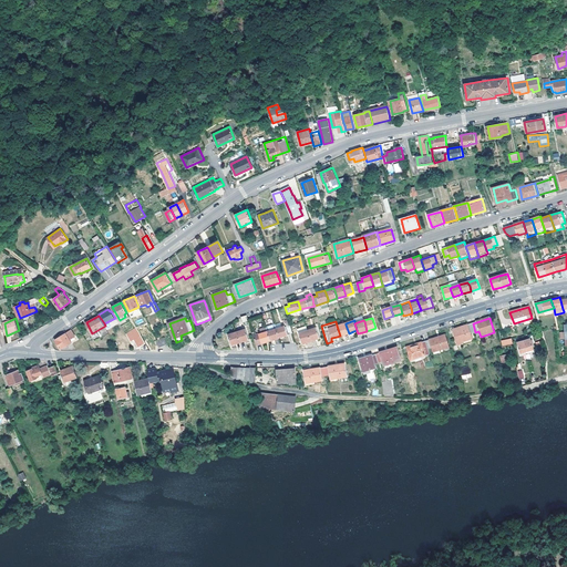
[(346,323),(337,326),(339,332),(340,336),(349,333),(346,325),(346,323)]
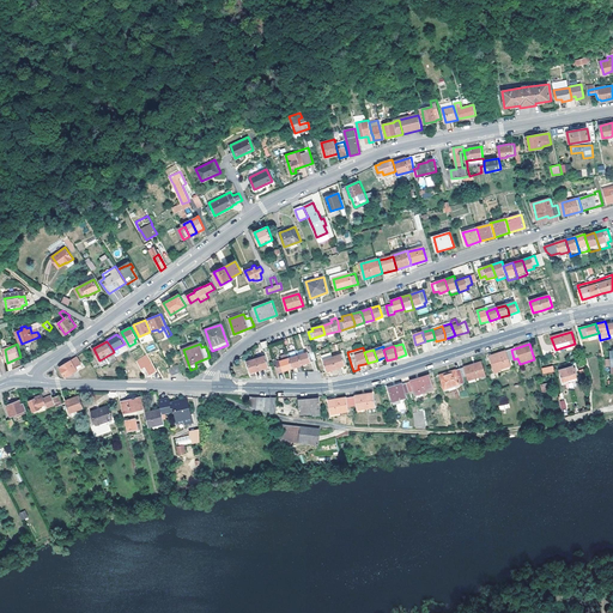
[(514,359),(511,350),(490,357),(495,372),(501,371),(499,369),(511,366),(510,360),(514,359)]
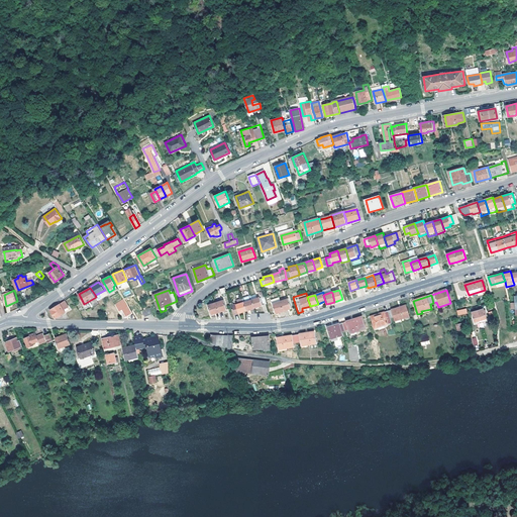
[(245,306),(246,310),(254,307),(251,299),(251,296),(243,298),(244,302),(245,306)]
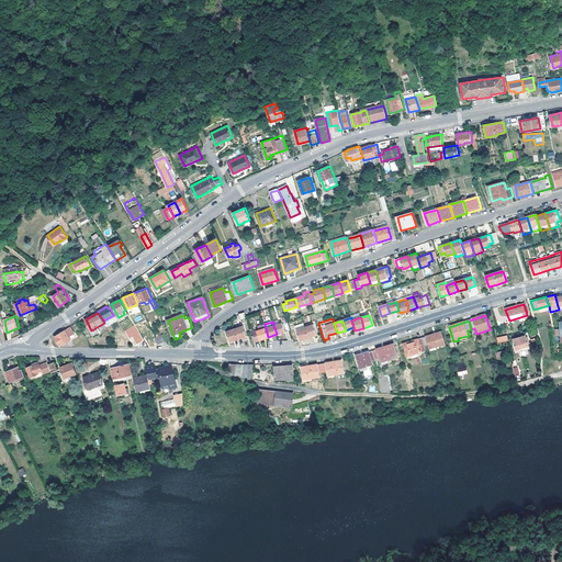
[(282,323),(273,325),(277,334),(290,329),(290,328),(288,322),(282,324),(282,323)]
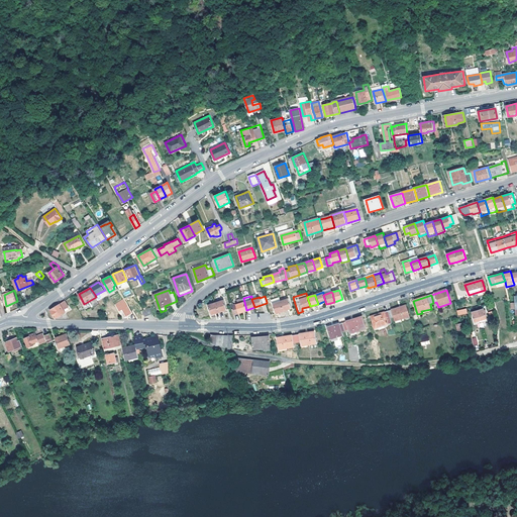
[(283,310),(280,301),(279,297),(271,299),(276,313),(283,311),(283,310)]
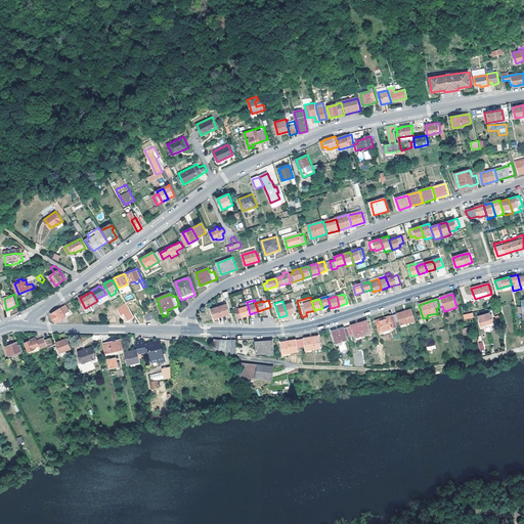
[(135,316),(131,310),(127,303),(118,309),(122,316),(125,314),(129,320),(135,317),(135,316)]
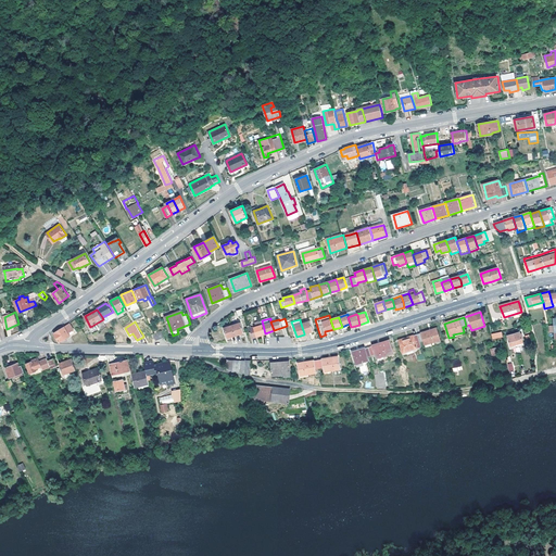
[(240,321),(232,325),(224,328),(227,338),(236,335),(244,332),(240,321)]
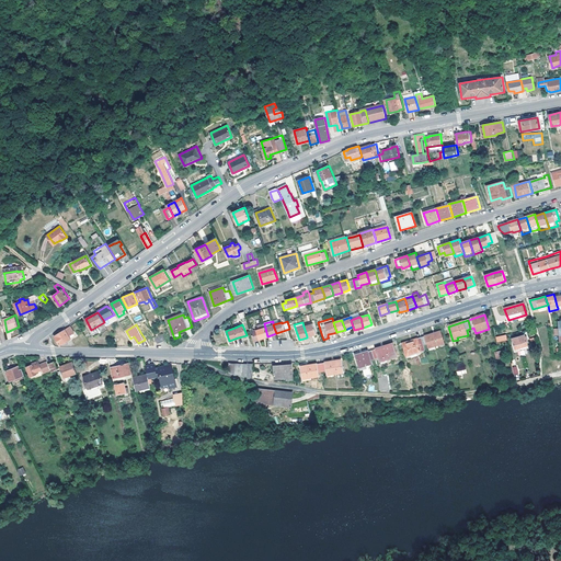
[(312,324),(304,327),(307,336),(307,338),(316,335),(312,324)]
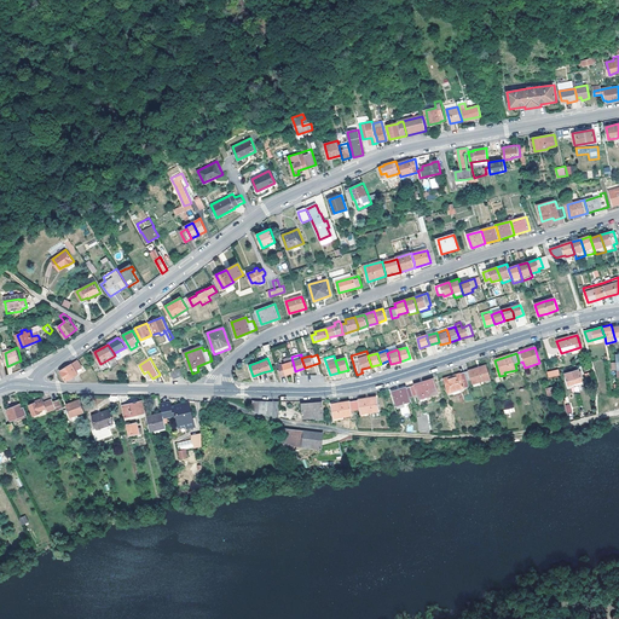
[(61,371),(67,381),(79,374),(76,370),(82,368),(77,360),(73,364),(61,371)]
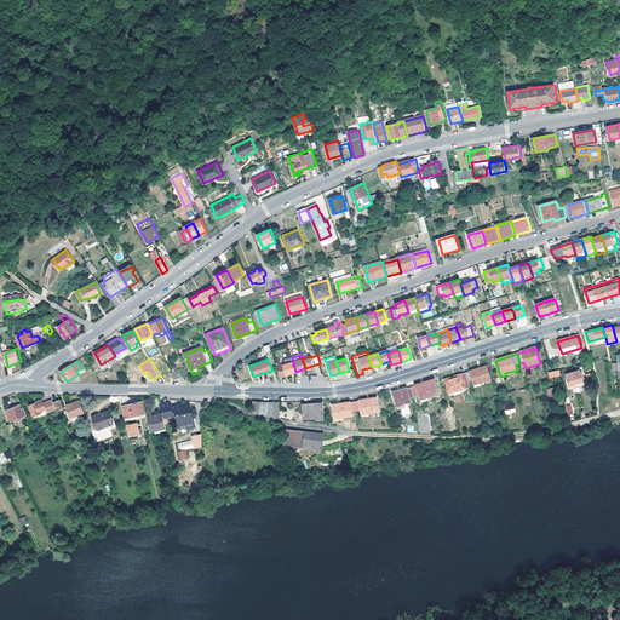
[(294,367),(293,362),(277,367),(280,377),(296,372),(294,367)]
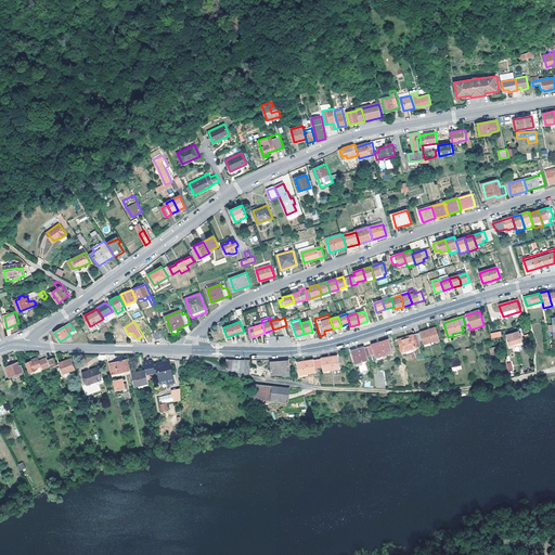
[(436,327),(416,334),(418,341),(423,340),(424,345),(439,339),(436,327)]
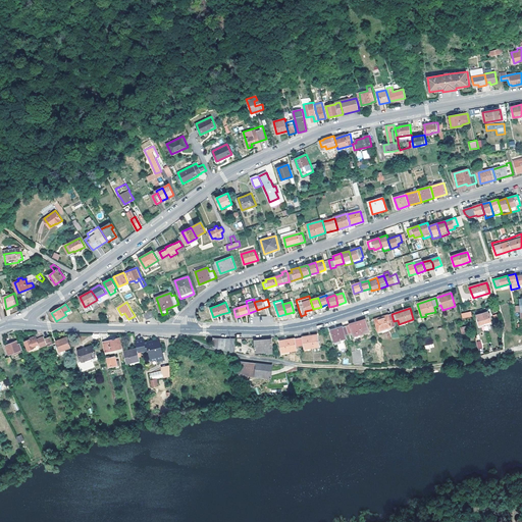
[(480,326),(492,322),(490,318),(492,318),(490,313),(489,313),(488,312),(477,315),(480,326)]
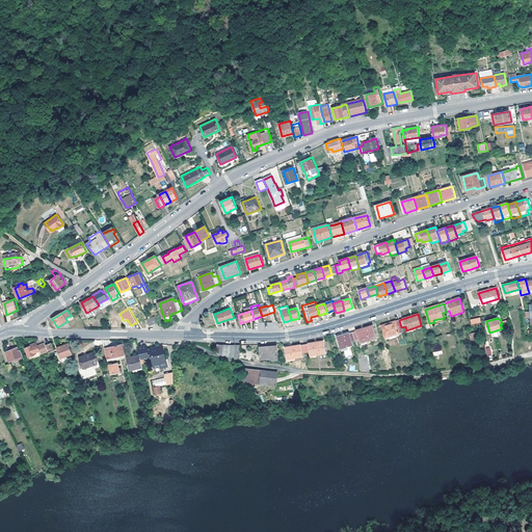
[(401,327),(399,320),(382,326),(387,338),(403,333),(401,327)]
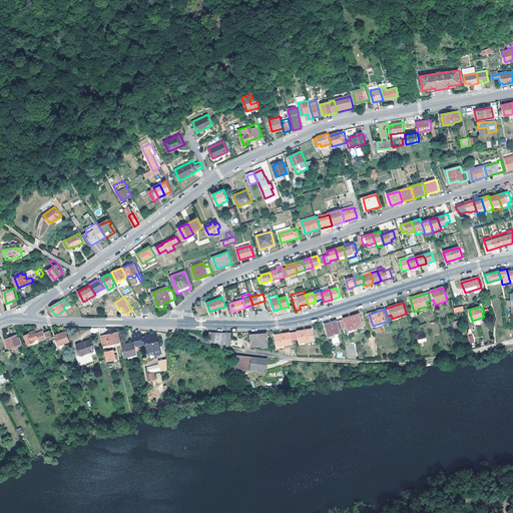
[(343,320),(340,321),(343,328),(345,327),(347,331),(363,326),(359,315),(344,319),(343,320)]
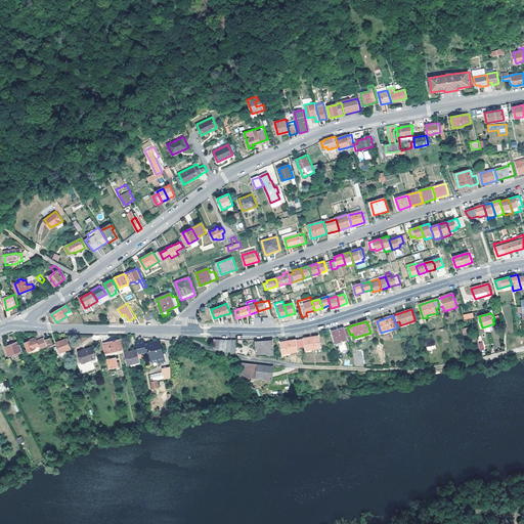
[(350,335),(347,328),(343,329),(332,332),(335,343),(338,343),(342,342),(344,341),(347,340),(346,336),(350,335)]
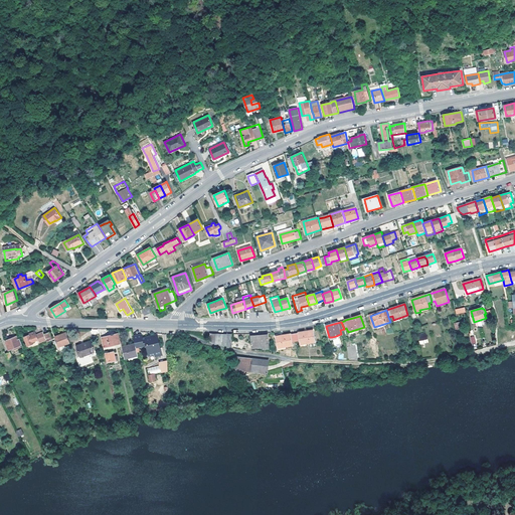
[(295,333),(296,341),(299,341),(300,344),(314,342),(313,331),(295,333)]
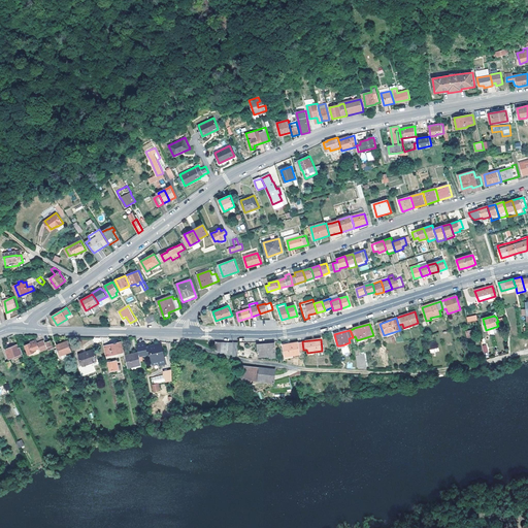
[(41,352),(48,349),(45,342),(45,340),(38,344),(38,343),(32,345),(31,343),(26,347),(30,355),(37,352),(36,350),(39,349),(41,352)]
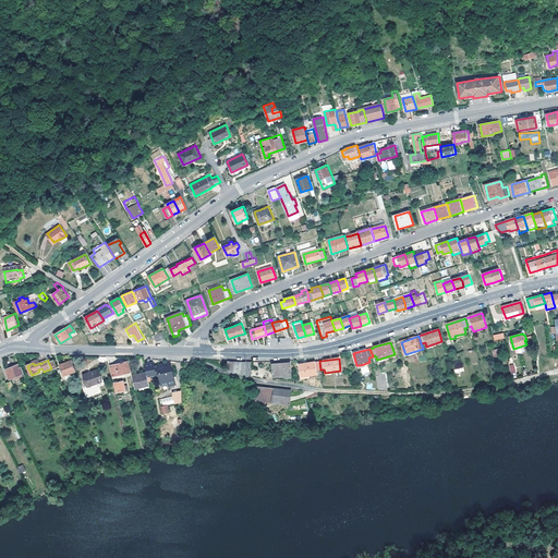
[(51,368),(52,371),(58,368),(55,360),(48,362),(51,368)]
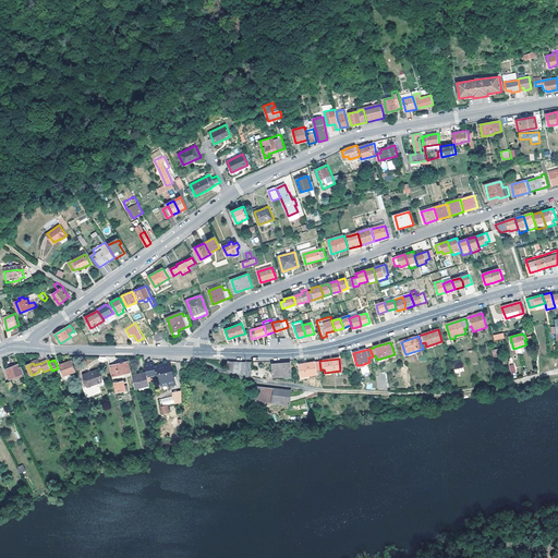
[(72,373),(77,372),(73,361),(61,365),(61,367),(64,376),(72,373)]
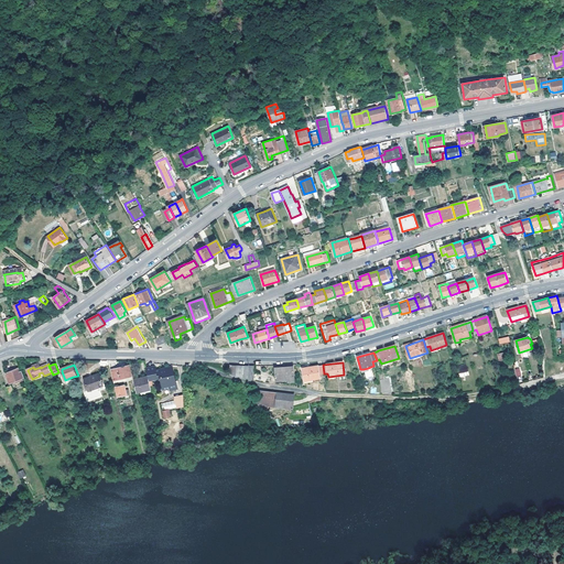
[(320,375),(324,373),(323,365),(303,368),(304,381),(321,379),(320,375)]
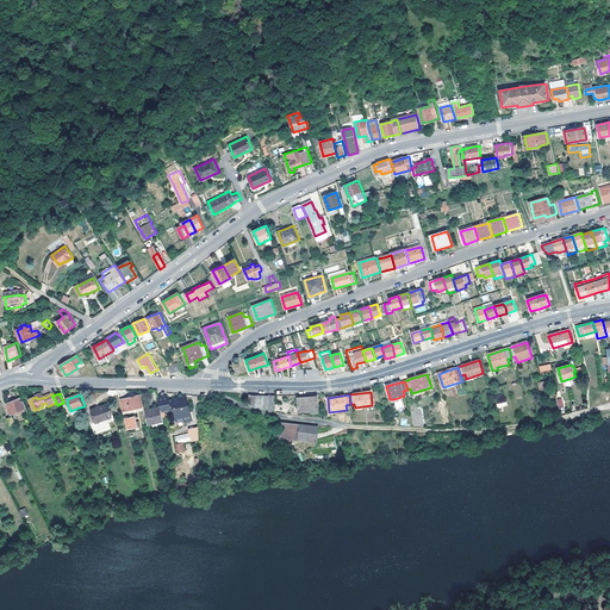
[(497,408),(506,406),(505,394),(495,396),(497,408)]
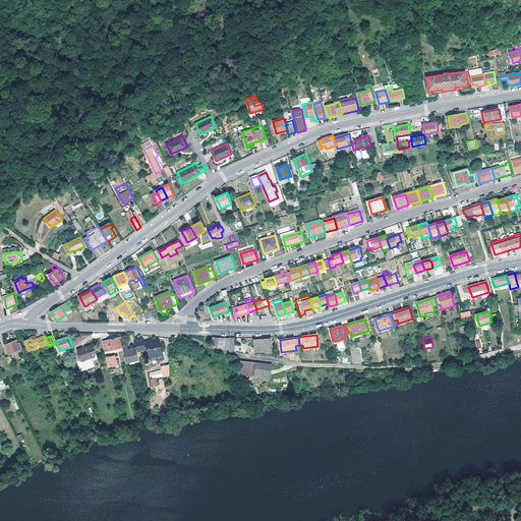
[(115,350),(122,348),(120,338),(104,342),(107,352),(115,350)]
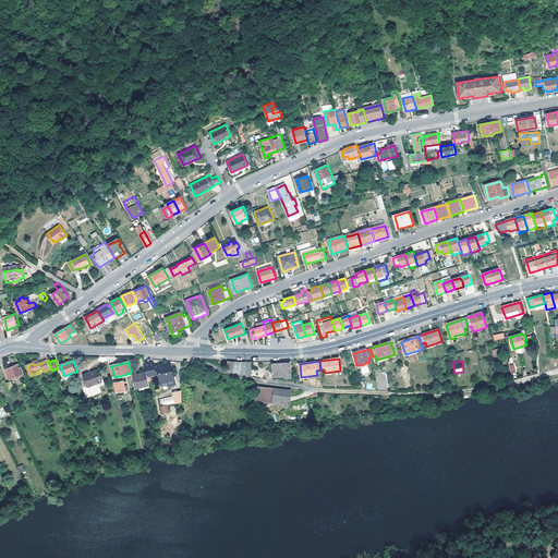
[(273,365),(274,377),(284,376),(286,377),(291,377),(290,363),(273,365)]
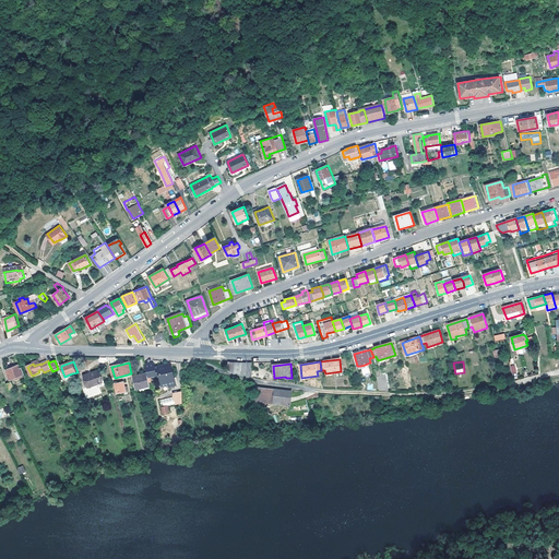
[(25,375),(22,368),(21,368),(19,366),(7,371),(11,381),(14,379),(23,376),(25,375)]
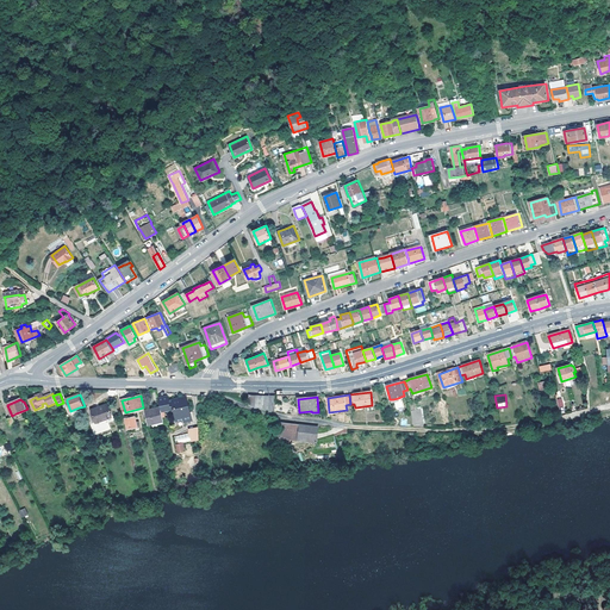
[(169,400),(160,403),(161,408),(162,412),(175,409),(178,422),(185,419),(186,423),(193,421),(193,419),(194,419),(193,414),(191,414),(188,400),(170,405),(169,400)]
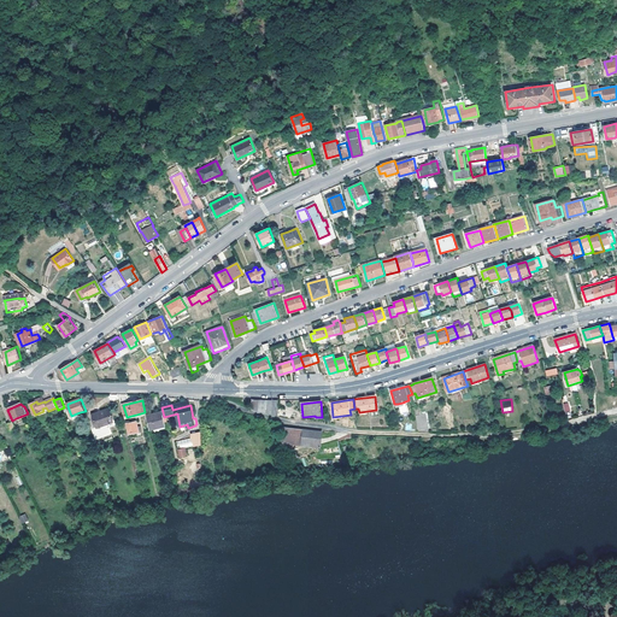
[(71,416),(68,406),(64,407),(66,415),(69,413),(70,418),(77,421),(81,413),(80,412),(71,416)]
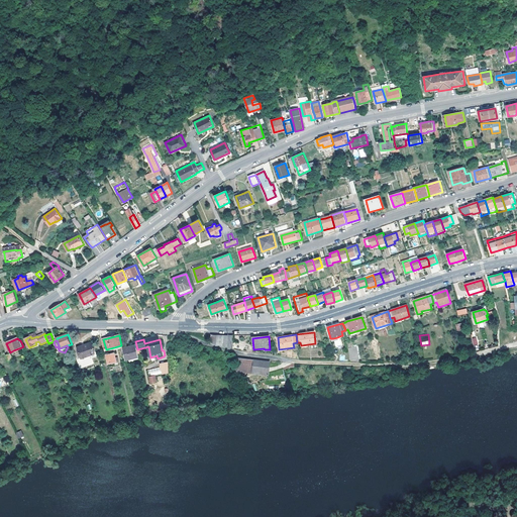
[(95,352),(91,343),(78,348),(82,358),(90,355),(91,358),(97,357),(95,352)]
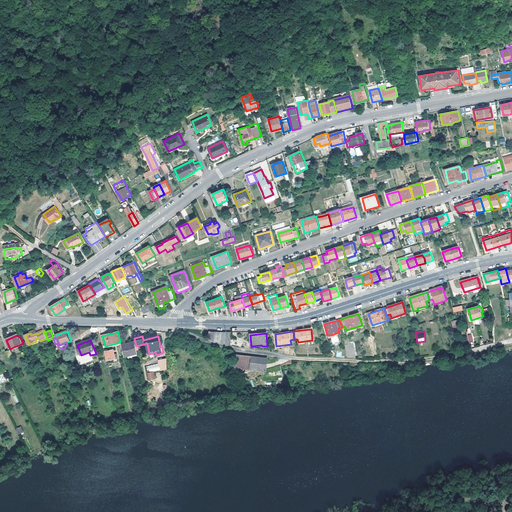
[(122,345),(125,357),(138,354),(136,346),(135,342),(122,345)]
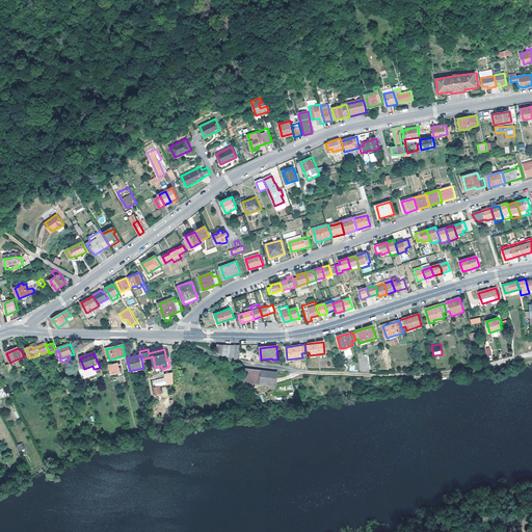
[(360,370),(369,369),(367,356),(358,357),(360,370)]
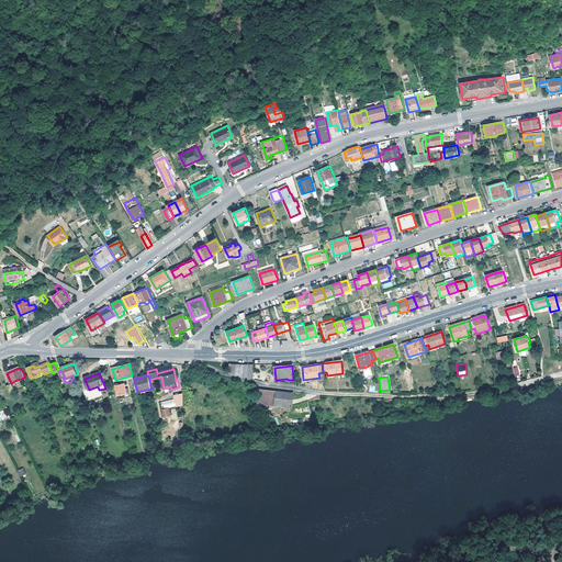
[(125,384),(116,386),(119,396),(127,394),(125,384)]
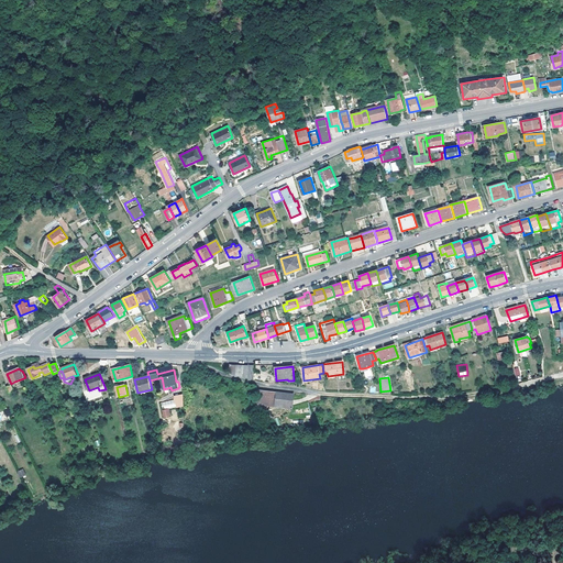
[(257,404),(275,406),(276,392),(267,392),(258,390),(257,404)]
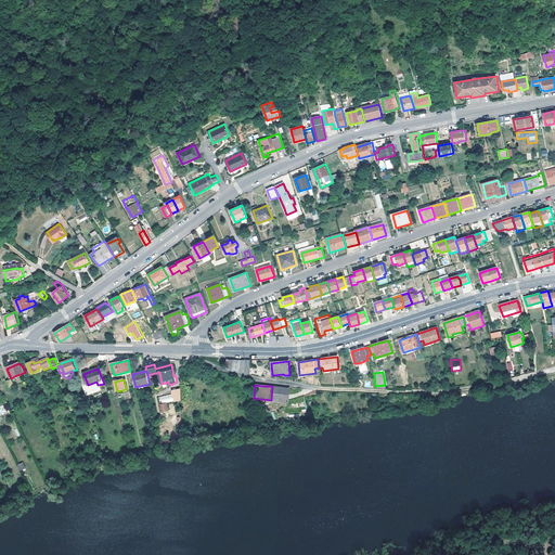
[(272,386),(271,400),(287,402),(289,388),(272,386)]
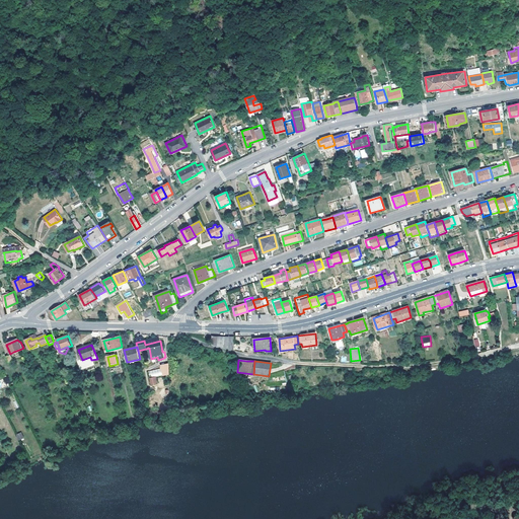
[(15,435),(18,440),(23,438),(21,432),(15,435)]
